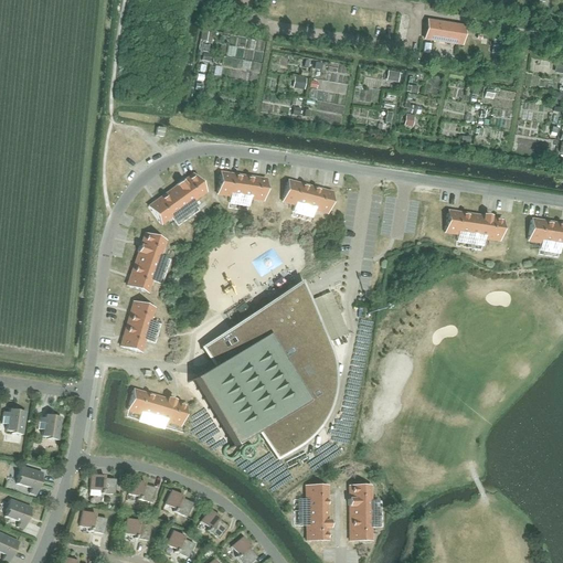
[(427,17),(424,38),(464,44),(467,23),(427,17)]
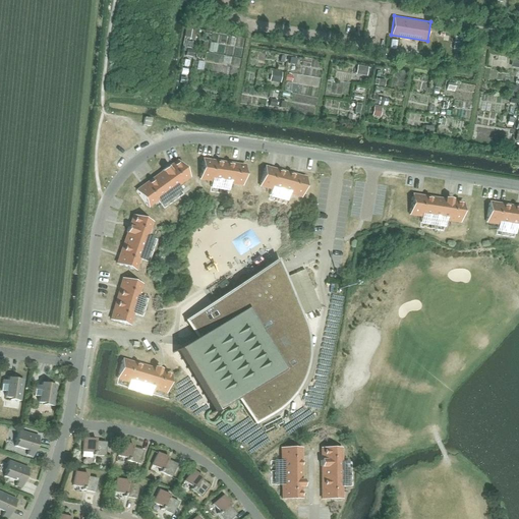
[(466,33),(457,31),(454,47),(463,48),(466,33)]
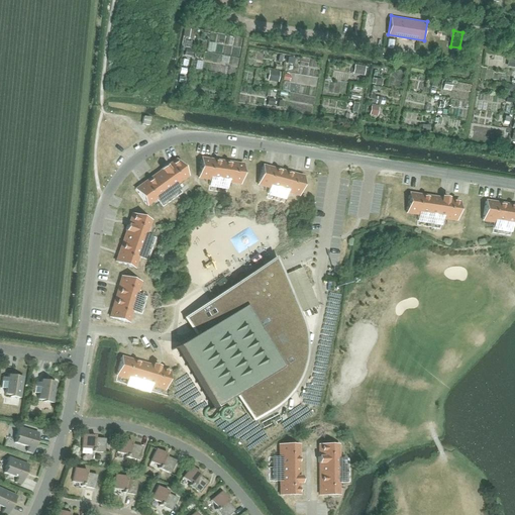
[(220,178),(223,160),(202,157),(199,175),(211,177),(220,178)]
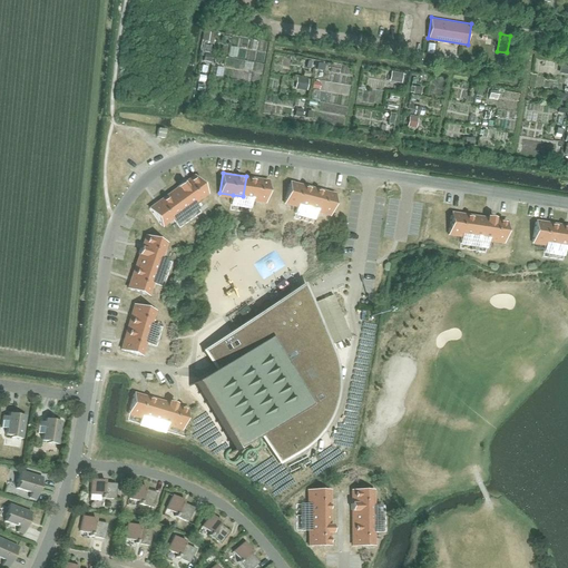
[(168,194),(182,211),(183,209),(208,191),(196,174),(185,182),(184,180),(178,184),(179,185),(168,194)]
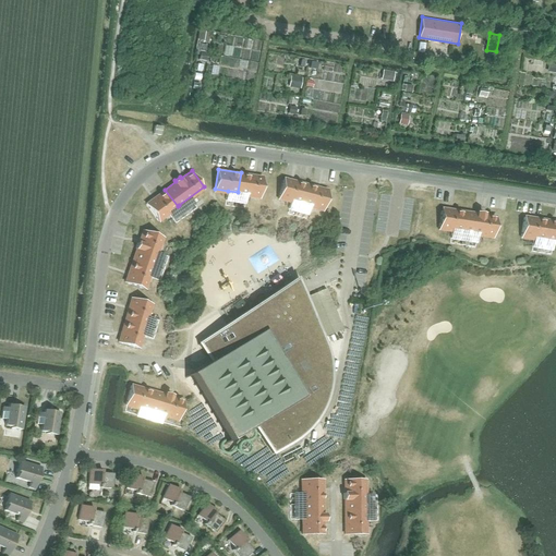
[(261,195),(264,176),(241,172),(238,192),(248,194),(261,195)]
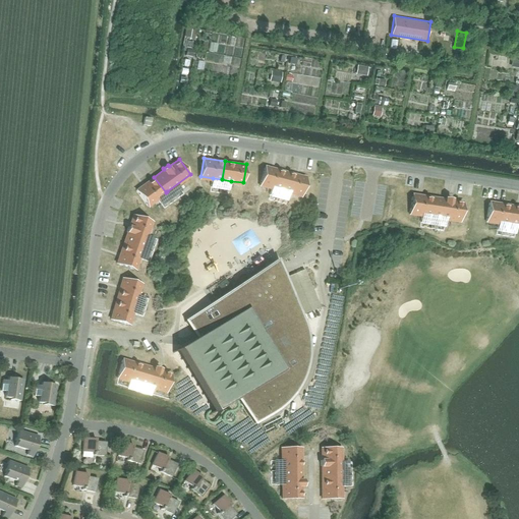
[(273,167),(266,165),(261,183),(273,186),(290,191),(302,194),(307,176),(300,174),(296,173),(277,168),(273,167)]
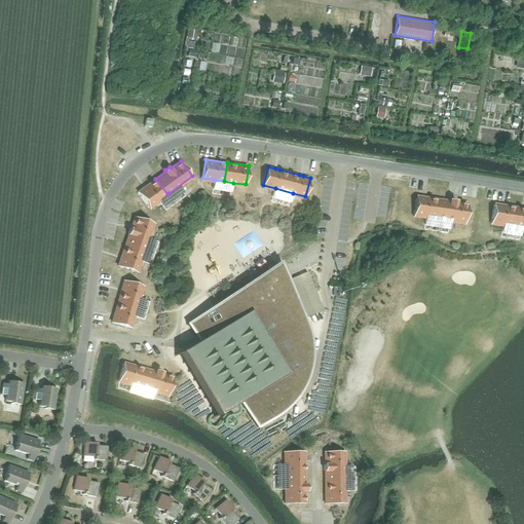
[(150,207),(167,194),(155,179),(139,190),(150,207)]
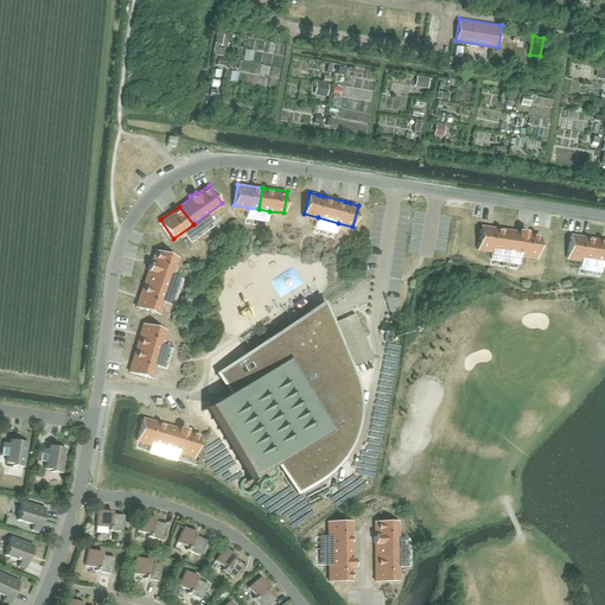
[(503,250),(507,228),(482,224),(478,247),(492,249),(503,250)]
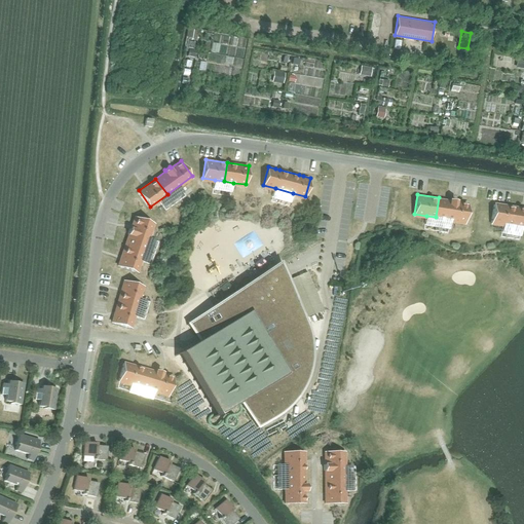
[(450,198),(450,199),(439,197),(436,217),(451,220),(465,222),(469,202),(456,200),(456,199),(450,198)]
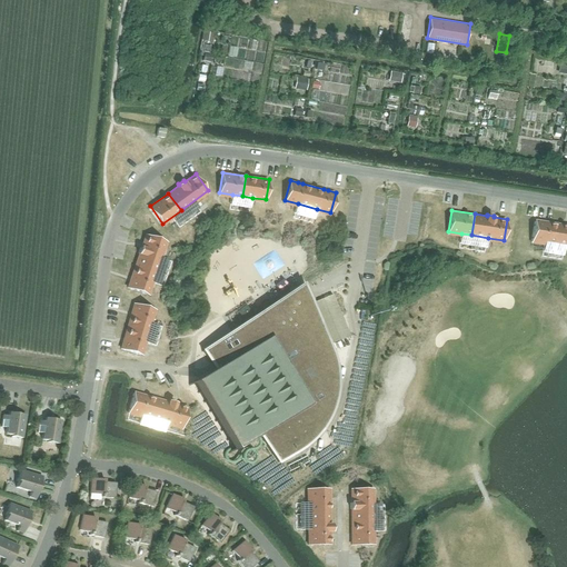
[(536,219),(535,228),(533,239),(546,241),(566,245),(566,224),(547,220),(536,219)]
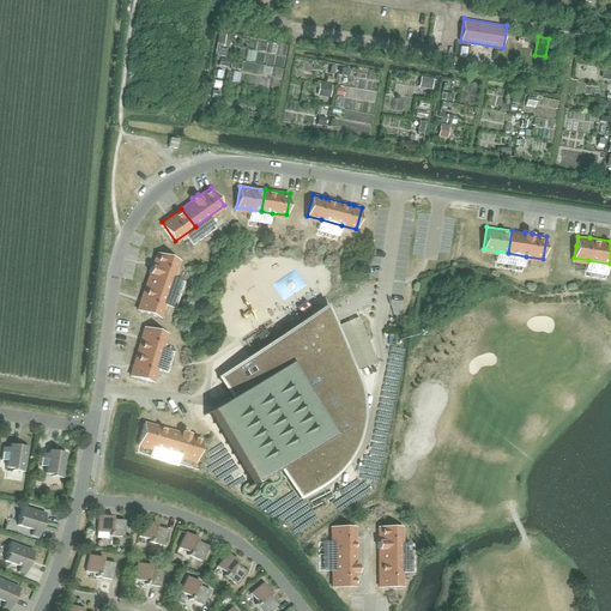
[(147,283),(169,290),(180,259),(158,252),(153,265),(152,265),(150,271),(151,272),(147,283)]
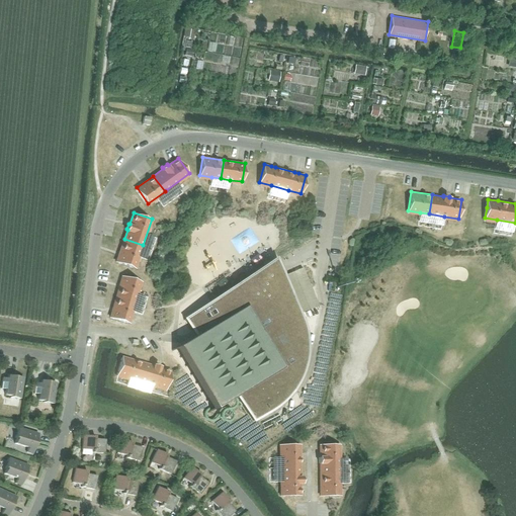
[(136,266),(143,245),(124,239),(117,260),(136,266)]
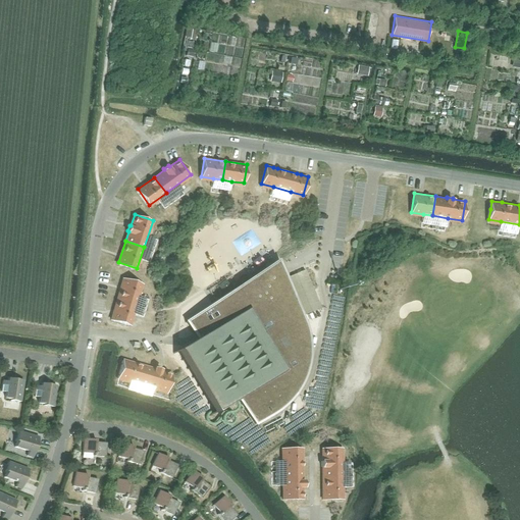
[(282,273),(275,265),(278,261),(278,260),(275,264),(273,262),(250,277),(249,273),(248,274),(241,279),(240,279),(243,282),(187,320),(188,320),(195,331),(198,334),(199,335),(174,351),(175,352),(182,348),(186,355),(183,357),(184,359),(187,357),(192,364),(188,366),(189,367),(192,365),(197,372),(193,375),(194,376),(198,374),(202,381),(198,383),(199,385),(203,382),(207,391),(203,393),(204,394),(208,392),(212,399),(209,401),(209,403),(213,401),(218,408),(211,412),(212,413),(240,397),(256,421),(264,417),(273,411),(281,405),(289,399),(292,395),(295,391),(298,385),(301,380),(303,375),(305,370),(306,365),(307,360),(308,355),(308,344),(306,332),(303,321),(283,274),(284,273),(283,272),(282,273)]
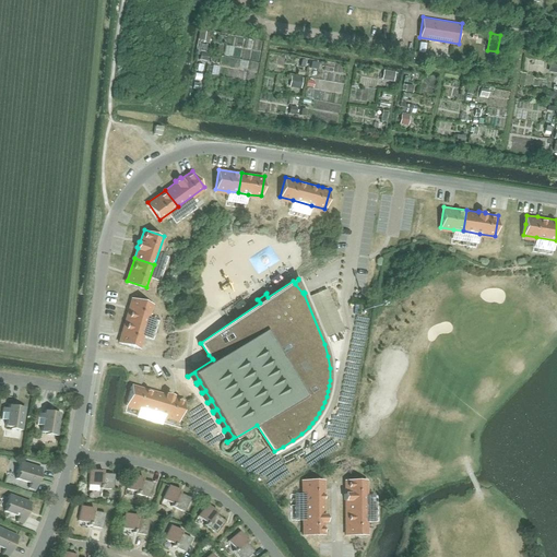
[(330,285),(311,294),(330,334),(348,326),(330,285)]
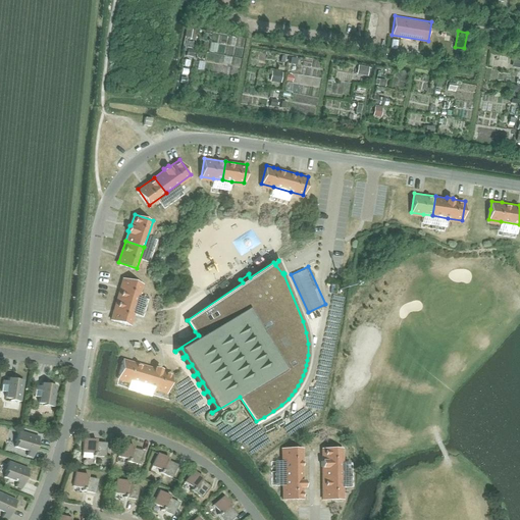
[(121,288),(118,298),(137,303),(140,294),(143,282),(124,277),(122,283),(121,288)]
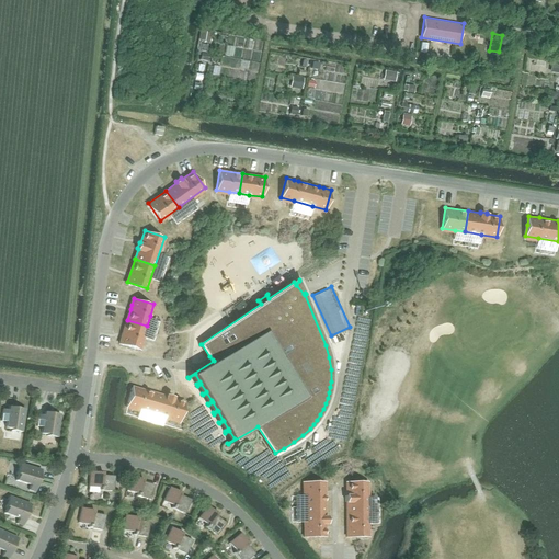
[(123,334),(121,342),(140,348),(144,335),(147,326),(127,320),(124,331),(123,334)]
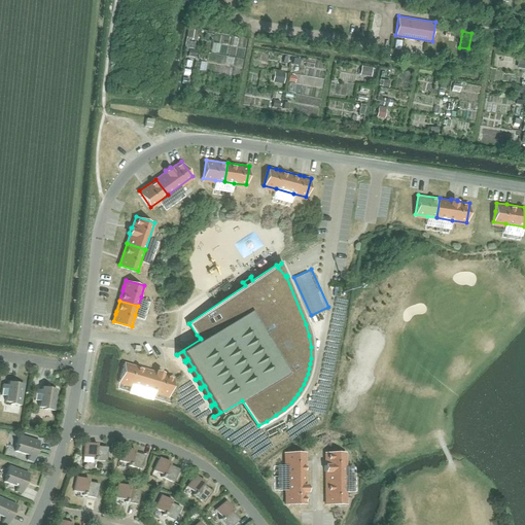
[(125,361),(119,381),(131,384),(140,386),(145,368),(125,361)]
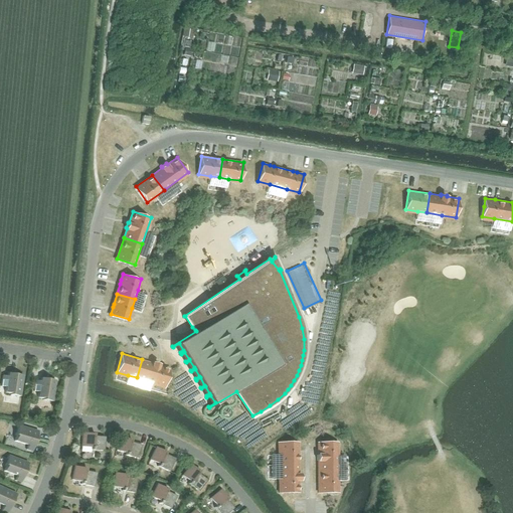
[(142,359),(137,377),(152,382),(165,385),(170,367),(159,364),(159,363),(153,361),(153,362),(142,359)]
